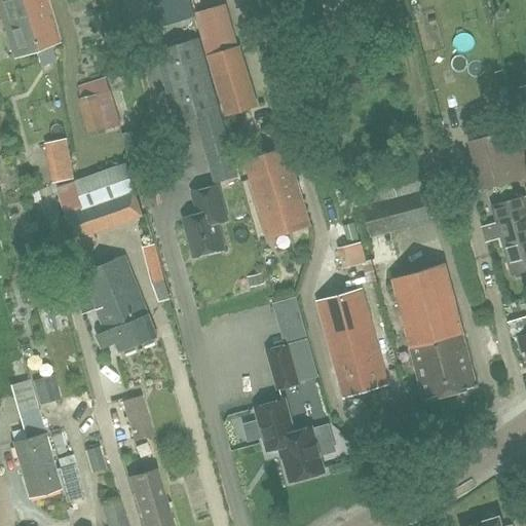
[(45,0),(0,0),(0,13),(13,58),(60,43),(45,0)]
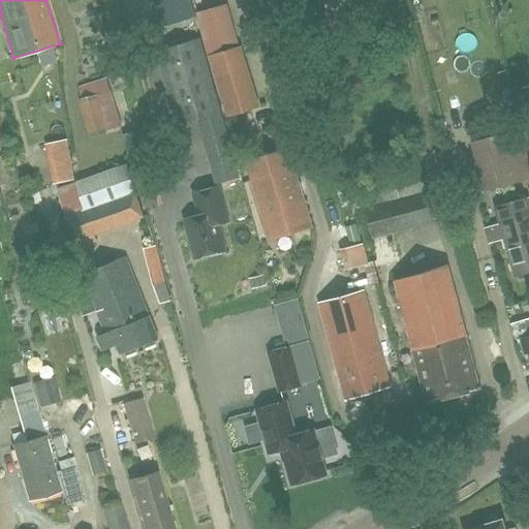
[(188,0),(153,0),(160,25),(193,16),(188,0)]
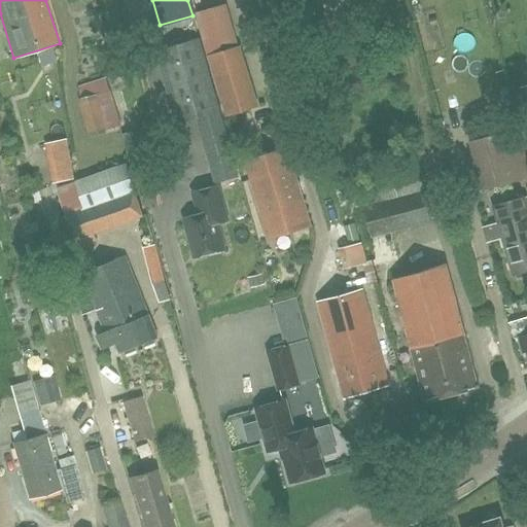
[(240,45),(238,46),(225,4),(195,13),(206,56),(208,56),(226,116),(259,107),(240,45)]
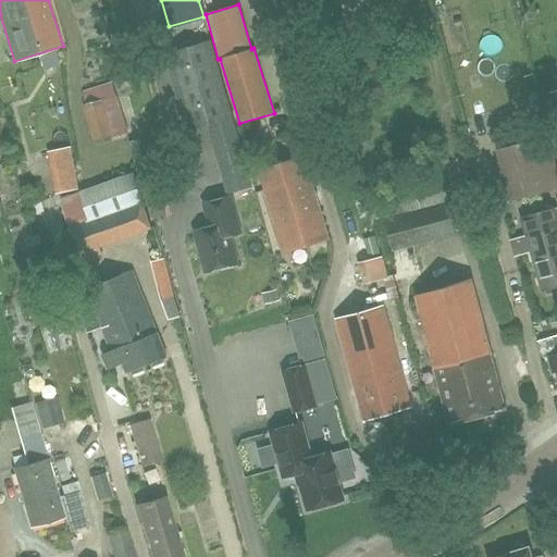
[(227,193),(251,186),(210,41),(166,54),(187,130),(209,124),(227,193)]
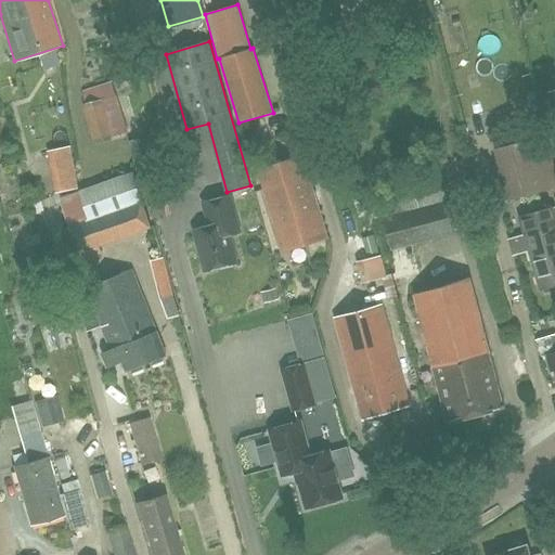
[(116,95),(115,95),(111,81),(82,90),(84,104),(82,105),(93,143),(128,132),(116,95)]
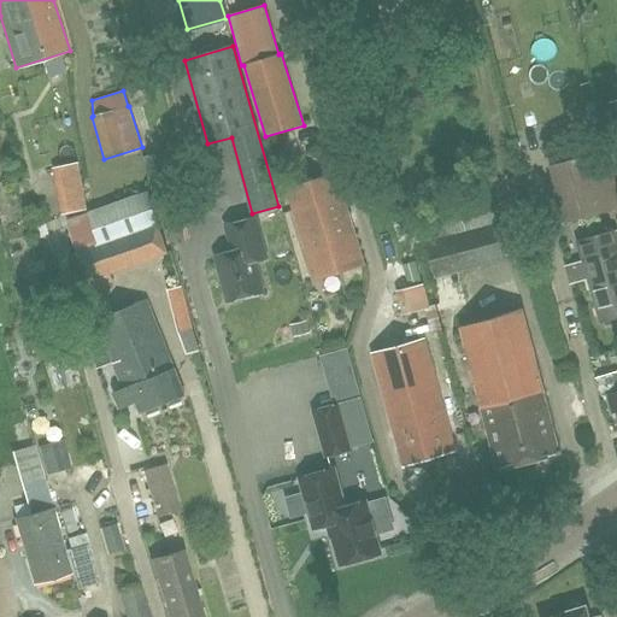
[(172,150),(144,158),(150,180),(180,171),(172,150)]
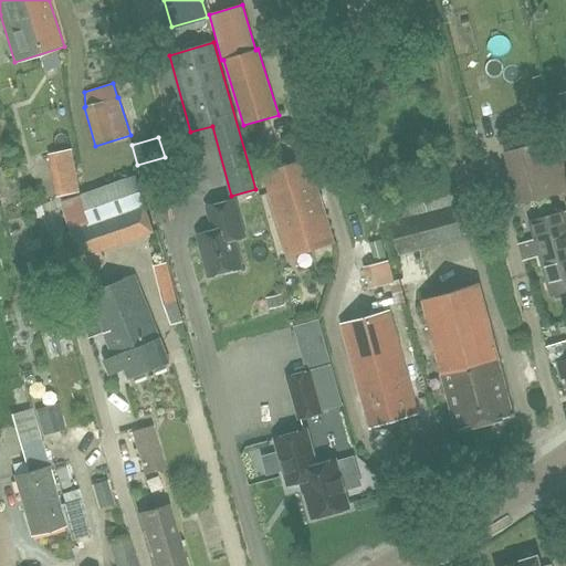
[(503,153),(516,205),(565,191),(565,168),(557,137),(503,153)]
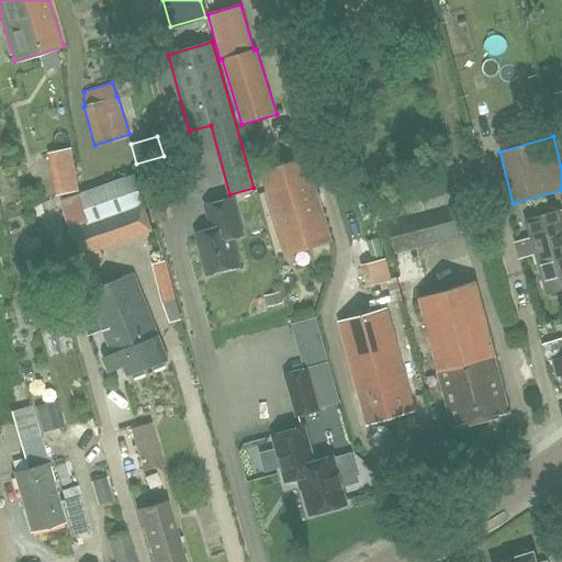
[(55,194),(65,193),(79,190),(76,172),(72,155),(71,148),(47,154),(55,194)]
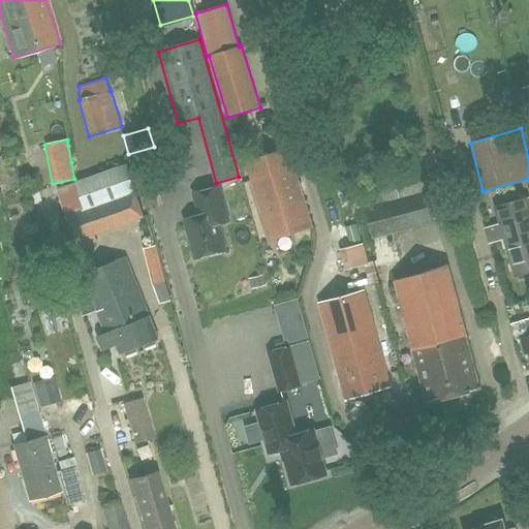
[(313,228),(288,150),(246,163),(270,242),(313,228)]
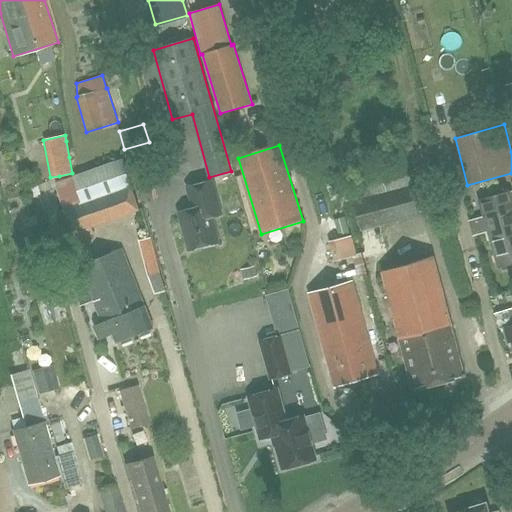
[(137,154),(139,159),(130,162),(135,179),(144,176),(145,181),(161,176),(153,149),(137,154)]
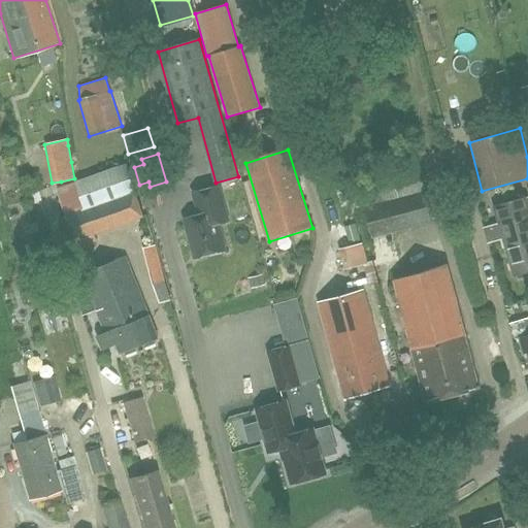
[(126,166),(56,190),(73,242),(74,244),(76,251),(97,243),(94,234),(143,218),(134,192),(135,192),(126,166)]
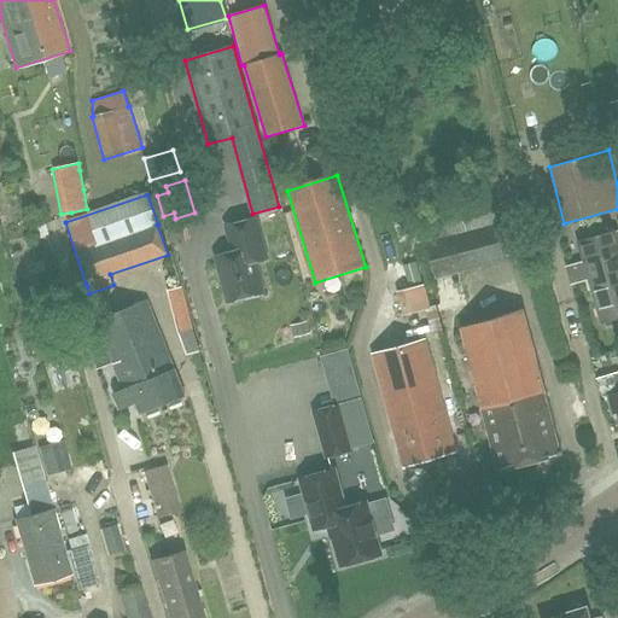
[(256,263),(267,261),(255,219),(226,227),(233,252),(216,257),(229,304),(264,295),(256,263)]
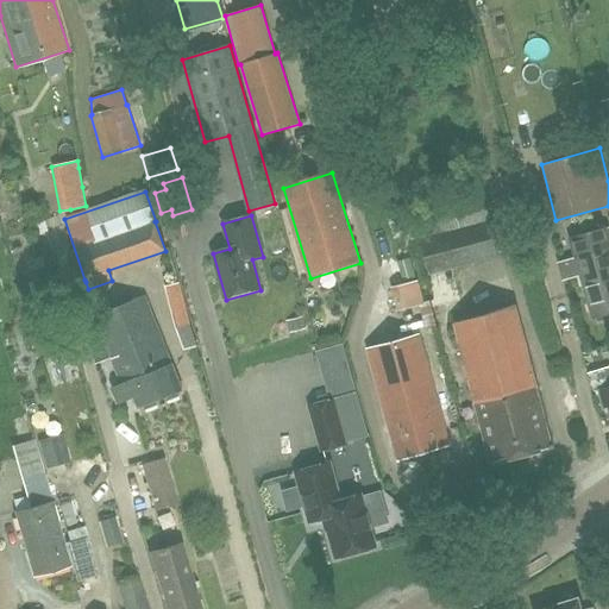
[(501,256),(491,219),(421,238),(429,275),(460,267),(501,256)]
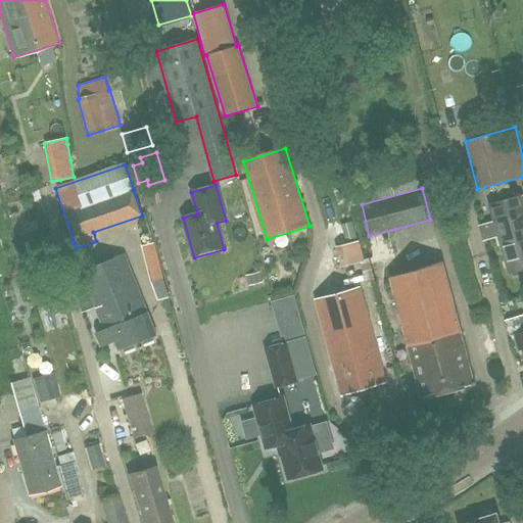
[(522,197),(509,201),(491,206),(496,223),(510,274),(512,273),(513,277),(522,274),(522,197)]
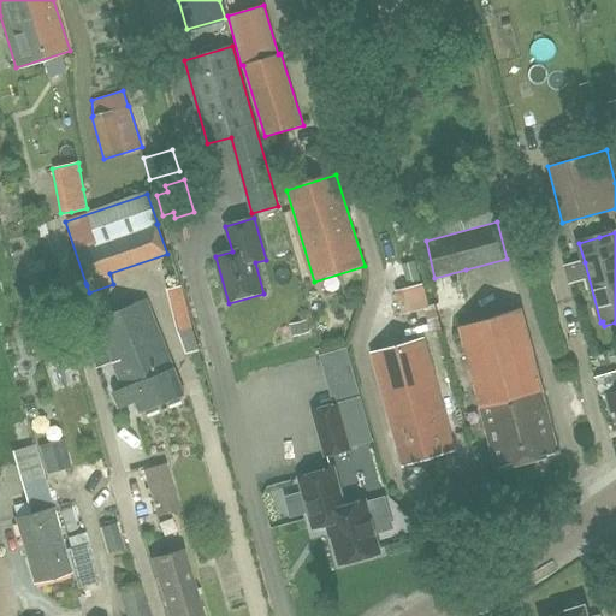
[(402,313),(424,308),(430,331),(440,329),(434,303),(428,306),(422,284),(396,291),(402,313)]
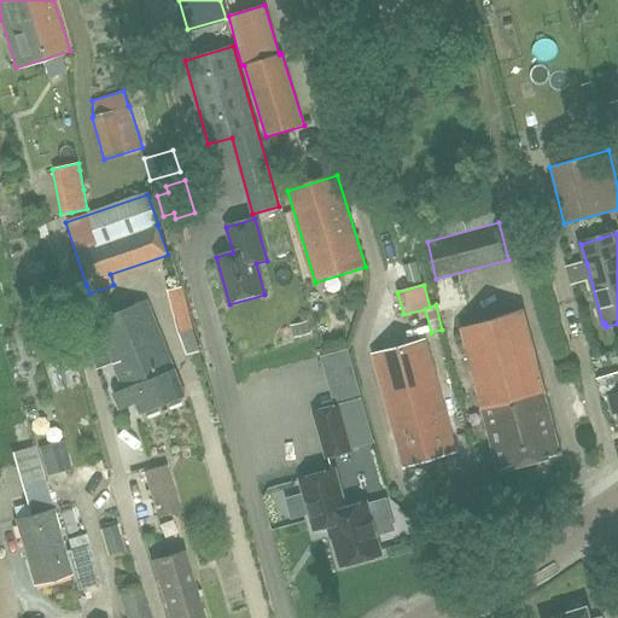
[(194,286),(178,290),(188,334),(205,331),(194,286)]
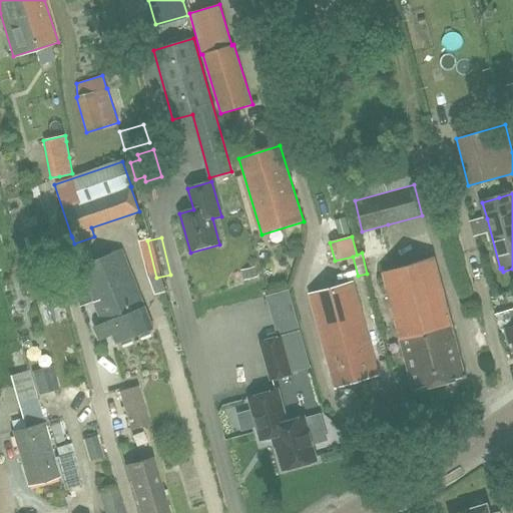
[(122,251),(99,261),(80,268),(83,276),(93,303),(102,325),(93,328),(99,342),(113,336),(116,345),(120,343),(121,346),(133,342),(132,339),(139,336),(140,339),(152,335),(150,331),(153,330),(122,251)]
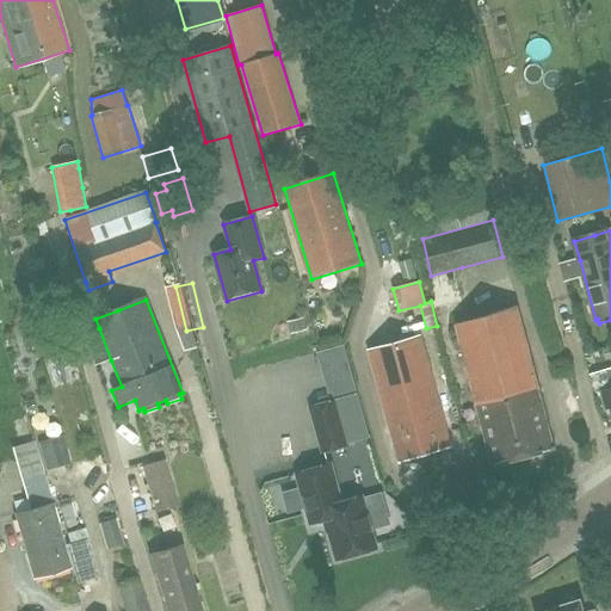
[(554,450),(517,307),(456,325),(492,466),(554,450)]
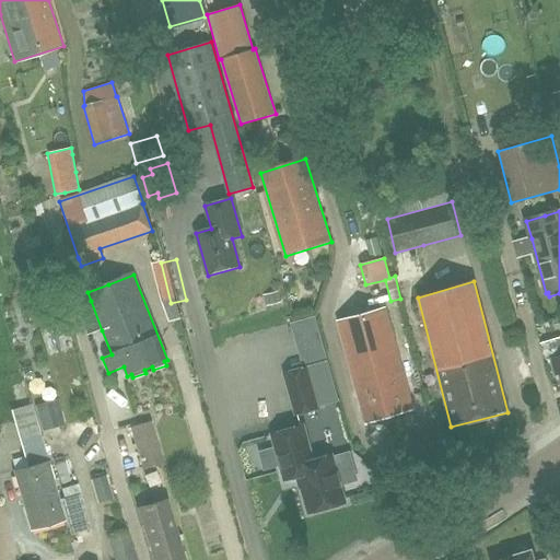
[(183,324),(193,319),(185,303),(175,307),(183,324)]
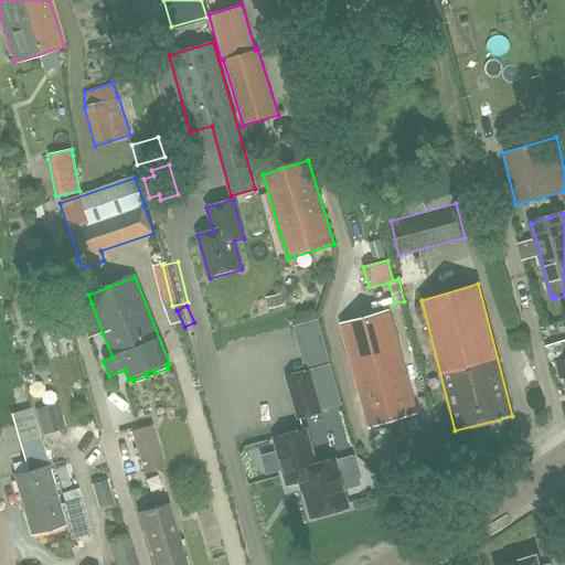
[(417,413),(388,312),(341,327),(369,427),(417,413)]
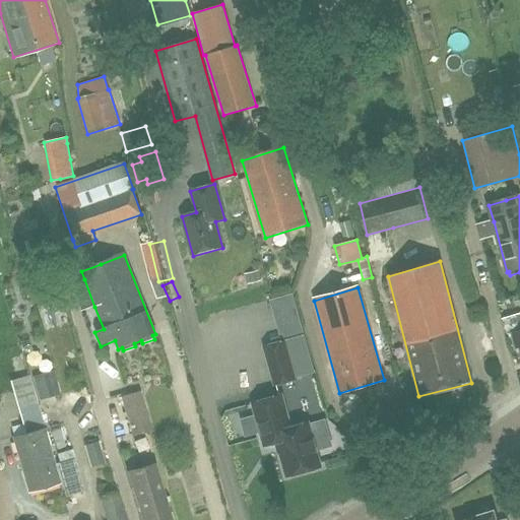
[(285,337),(286,340),(265,346),(275,384),(297,378),(296,374),(317,369),(306,331),(285,337)]
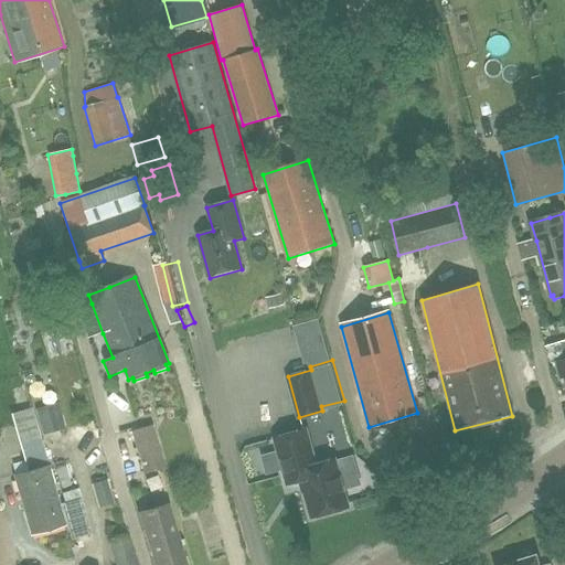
[(64,429),(57,403),(35,409),(42,435),(64,429)]
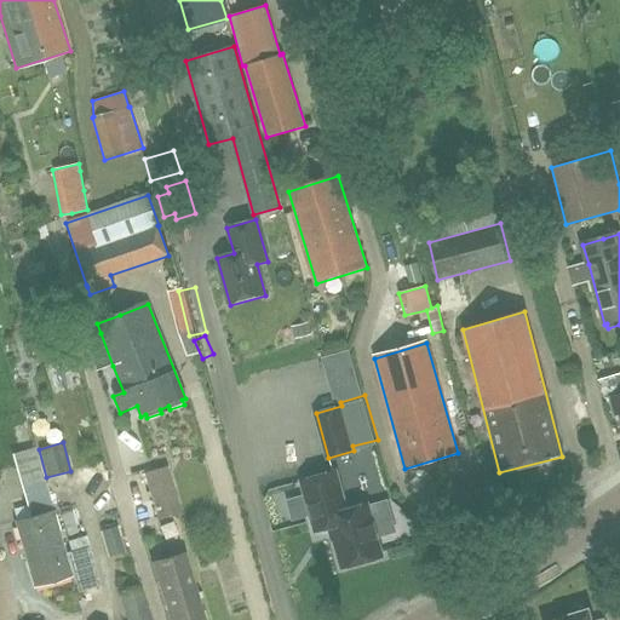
[(53,509),(35,446),(11,453),(29,516),(15,520),(34,586),(72,575),(52,510),(53,509)]
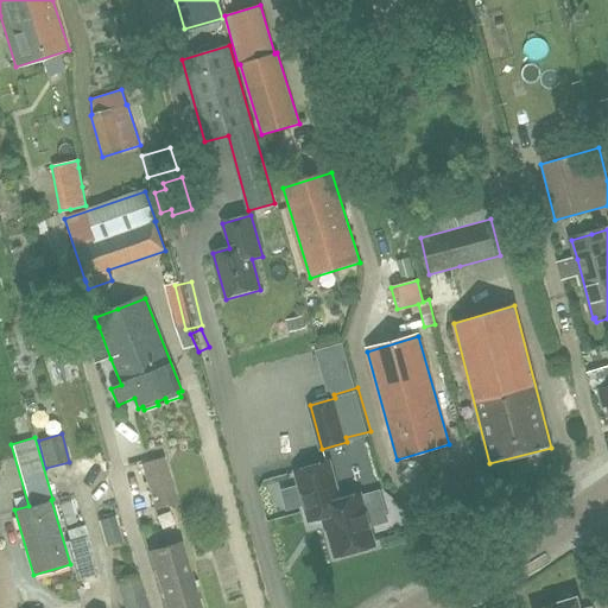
[(162,458),(140,464),(152,501),(173,494),(162,458)]
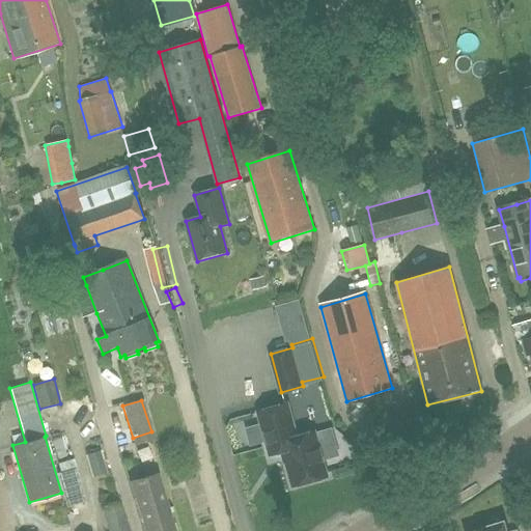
[(298,437),(288,403),(258,412),(271,454),(284,451),(294,485),(328,476),(315,431),(298,437)]
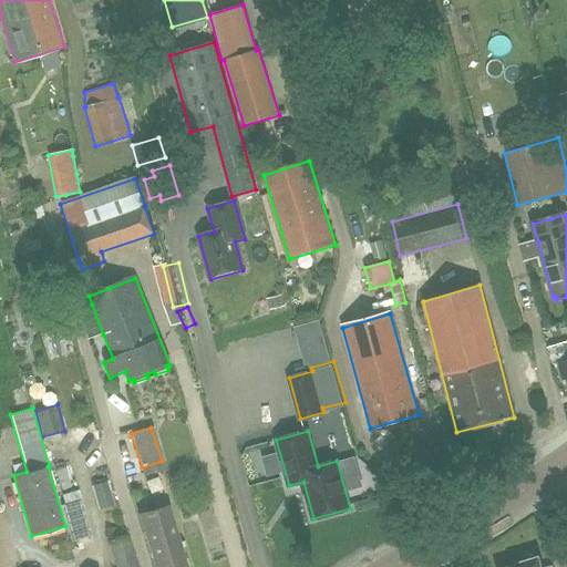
[(106,481),(92,486),(99,509),(114,505),(106,481)]
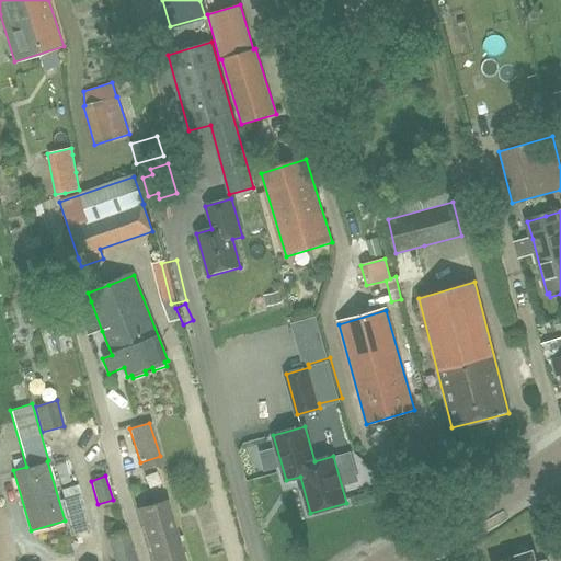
[(84,512),(83,512),(79,496),(61,501),(66,516),(65,517),(70,539),(90,535),(84,512)]
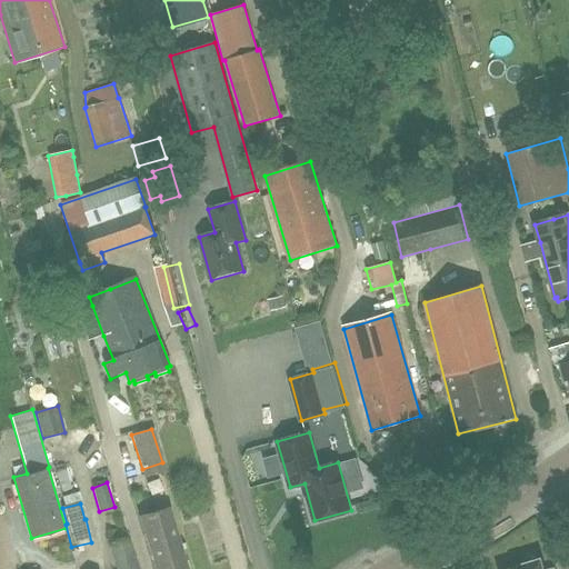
[(187,568),(169,509),(140,518),(155,568),(187,568)]
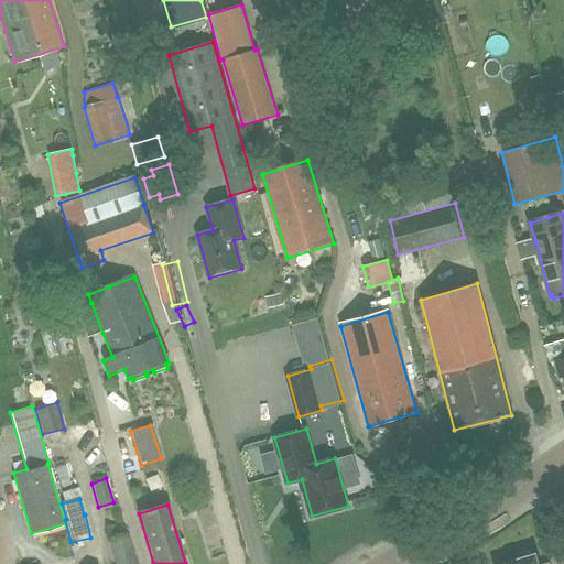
[(110,539),(108,540),(115,563),(137,563),(128,534),(127,534),(110,539)]
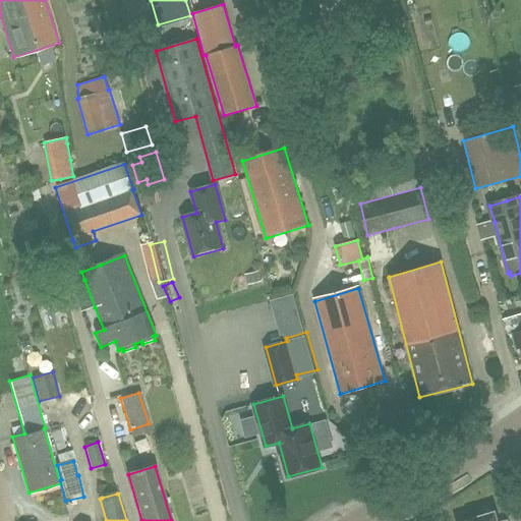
[(496,520),(493,511),(490,510),(487,507),(485,507),(482,508),(481,508),(477,512),(477,516),(478,520),(473,520),(496,520)]
